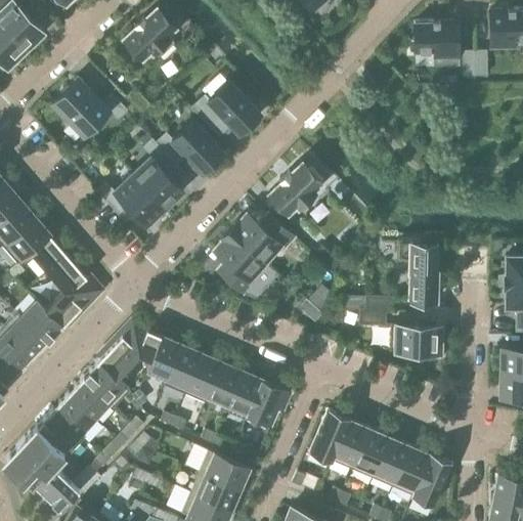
[(43,33),(22,10),(32,1),(30,0),(0,0),(0,23),(28,52),(37,43),(36,41),(39,37),(43,33)]
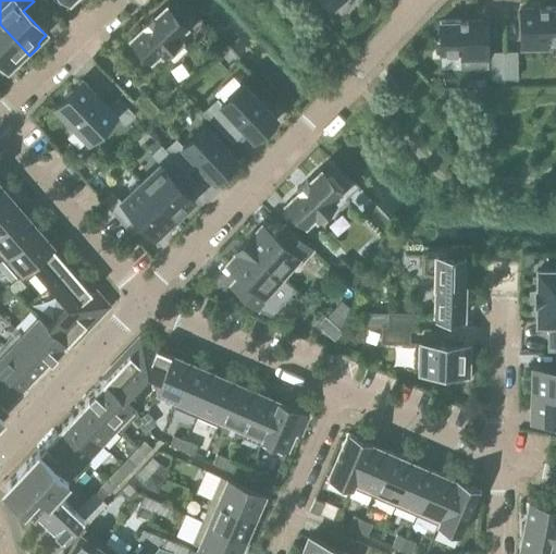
[(171,12),(168,8),(155,20),(153,19),(152,20),(145,27),(144,27),(143,27),(145,29),(132,41),(151,62),(161,53),(169,62),(186,46),(178,37),(193,23),(176,7),(171,12)]
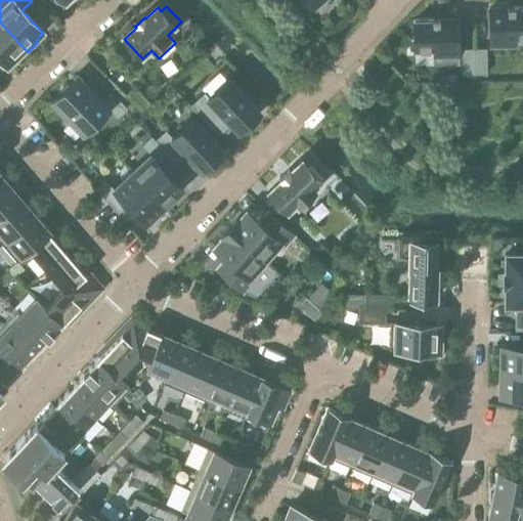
[(522,9),(490,11),(491,49),(496,49),(516,49),(515,39),(522,39),(522,9)]
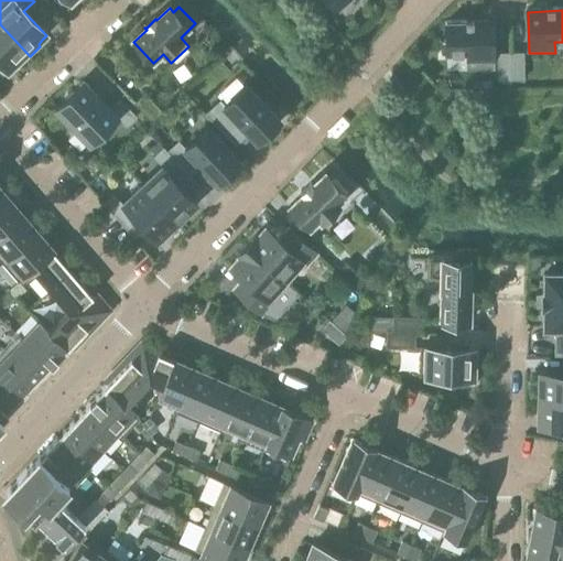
[(494,71),(493,23),(446,24),(447,55),(467,55),(467,71),(494,71)]
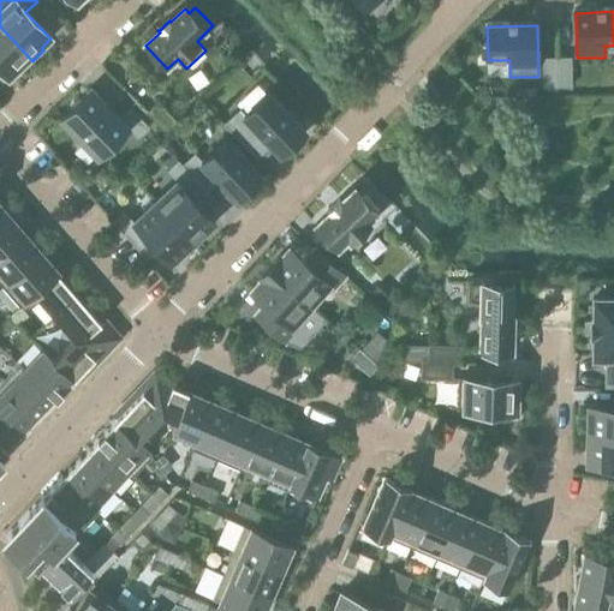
[(0,67),(10,78),(15,73),(19,70),(22,72),(33,61),(0,27),(0,67)]
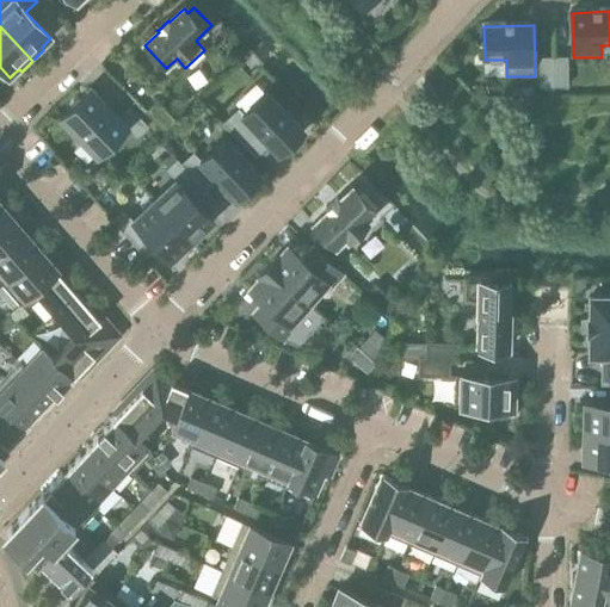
[(554,90),(554,60),(540,60),(540,90),(554,90)]
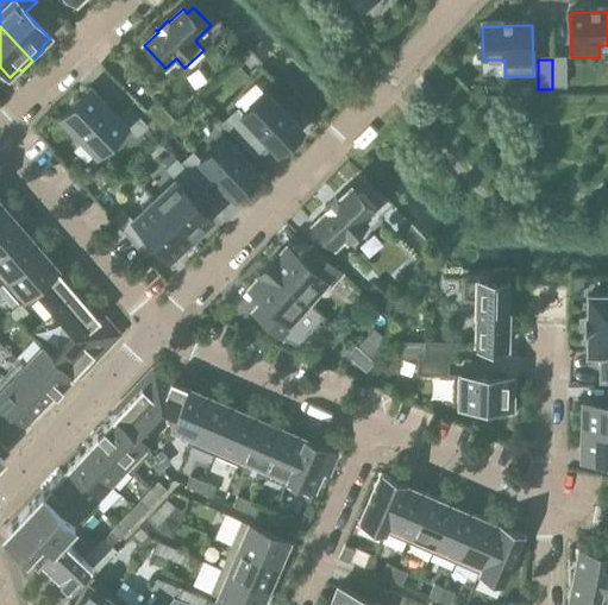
[(552,60),(552,89),(568,89),(566,60),(552,60)]
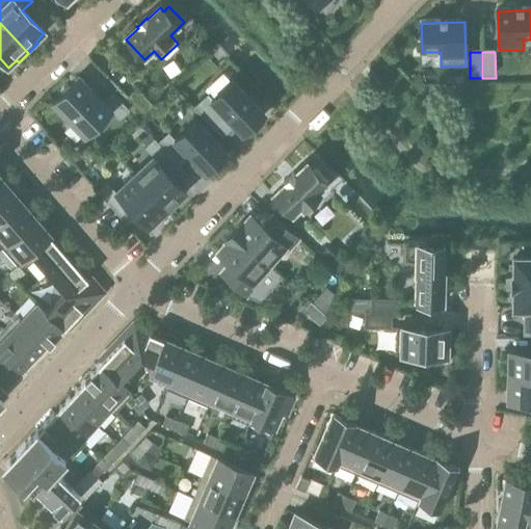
[(53,105),(74,126),(85,138),(111,113),(121,122),(130,112),(113,95),(104,104),(80,79),(53,105)]
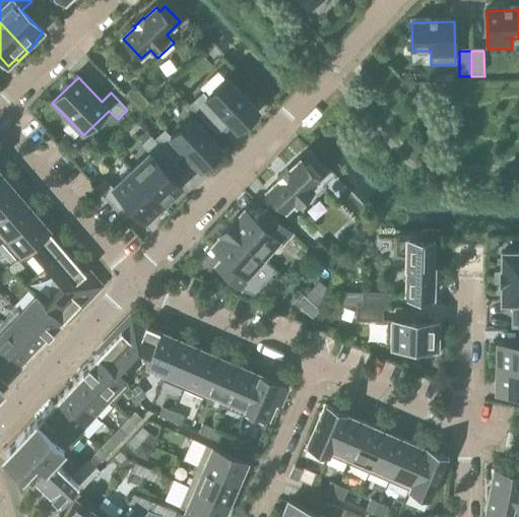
[(204,93),(190,107),(209,127),(221,115),(239,133),(259,114),(228,79),(208,98),(204,93)]
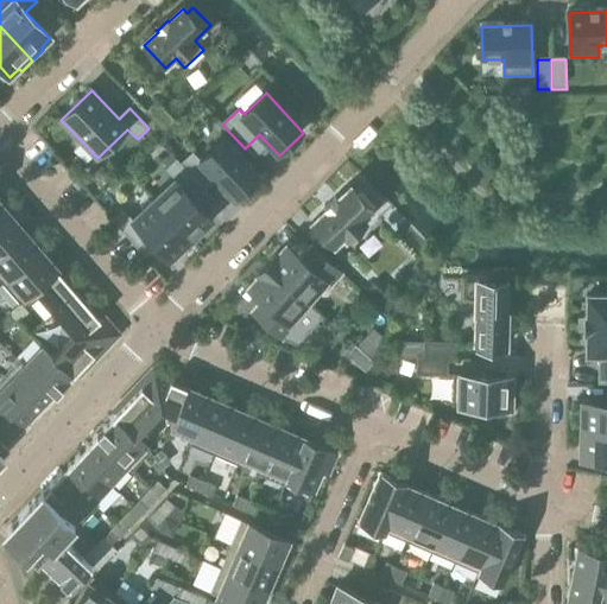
[(157,102),(146,113),(166,134),(177,124),(157,102)]
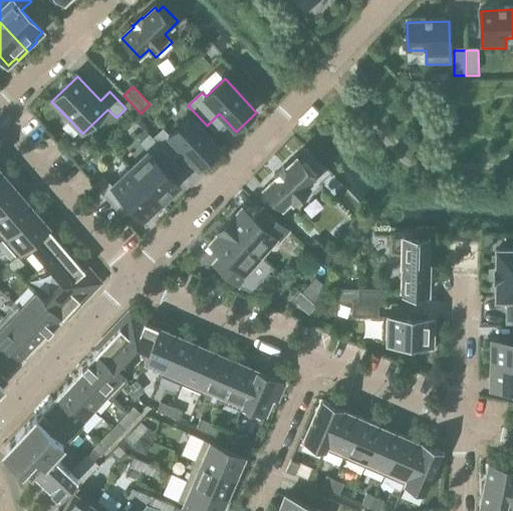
[(170,157),(179,148),(200,170),(220,151),(189,117),(170,137),(164,130),(153,140),(170,157)]
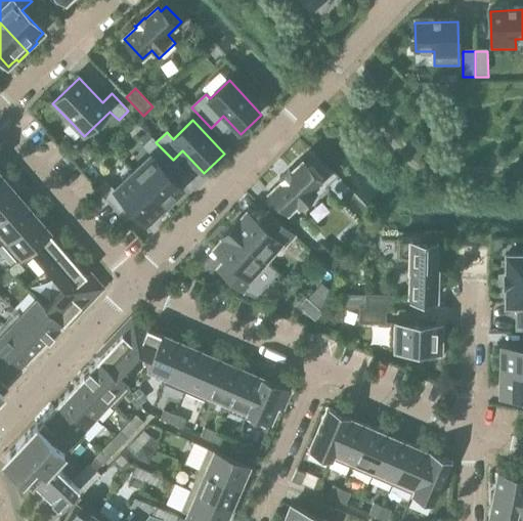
[(177,165),(173,160),(156,142),(153,138),(143,147),(150,156),(132,173),(166,208),(184,190),(168,173),(177,165)]
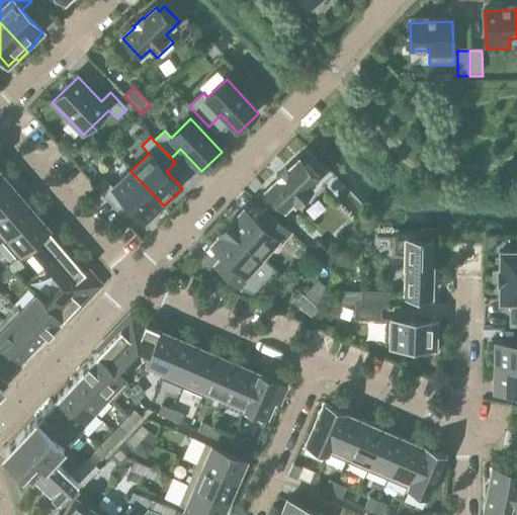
[(299,161),(288,172),(286,170),(285,171),(278,178),(277,178),(276,179),(278,181),(267,191),(284,210),(293,203),(296,206),(313,190),(310,188),(323,175),(309,159),(303,164),(299,161)]
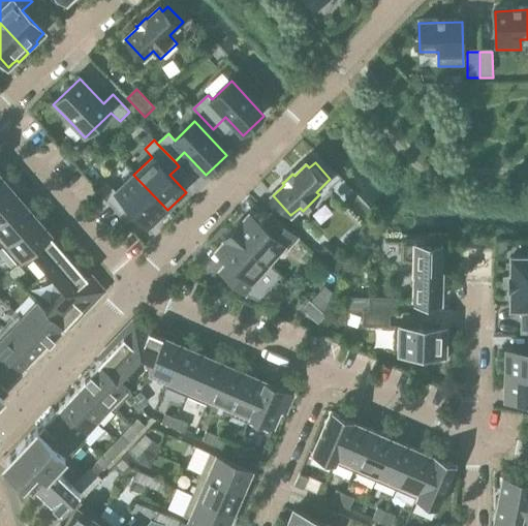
[(167,210),(133,175),(116,192),(107,184),(98,192),(122,220),(132,211),(148,228),(167,210)]
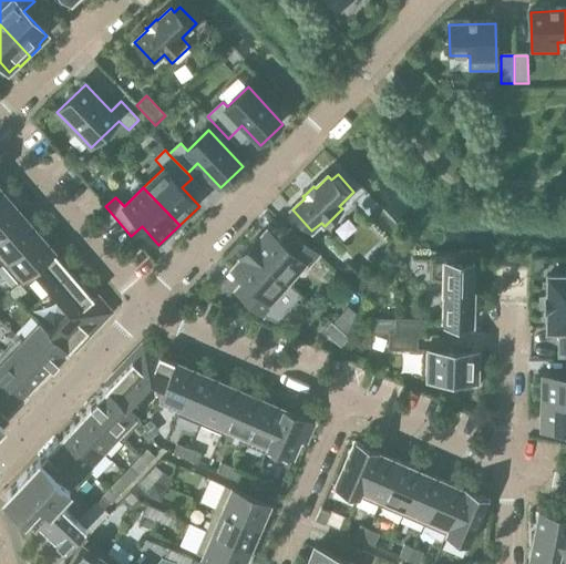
[(8,201),(0,207),(0,238),(23,218),(8,201)]
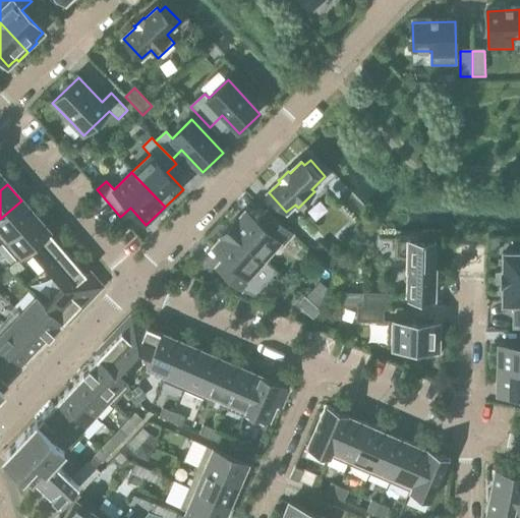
[(0,242),(3,246),(37,217),(21,200),(0,219),(0,242)]
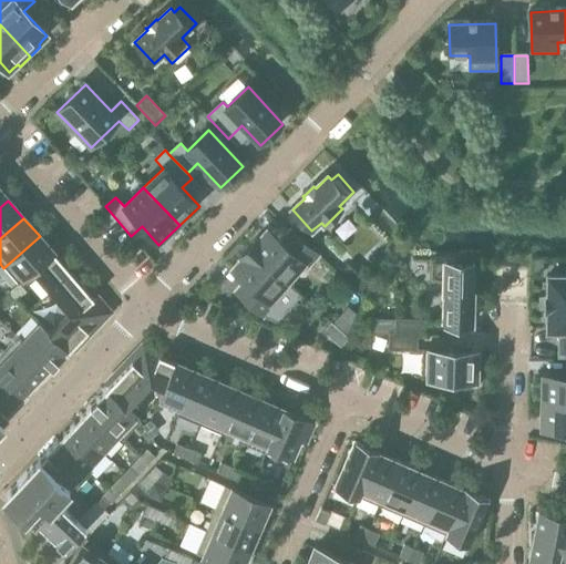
[(318,257),(291,233),(290,234),(294,237),(285,247),(268,232),(258,243),(256,241),(248,249),(286,284),(302,265),(308,269),(318,257)]
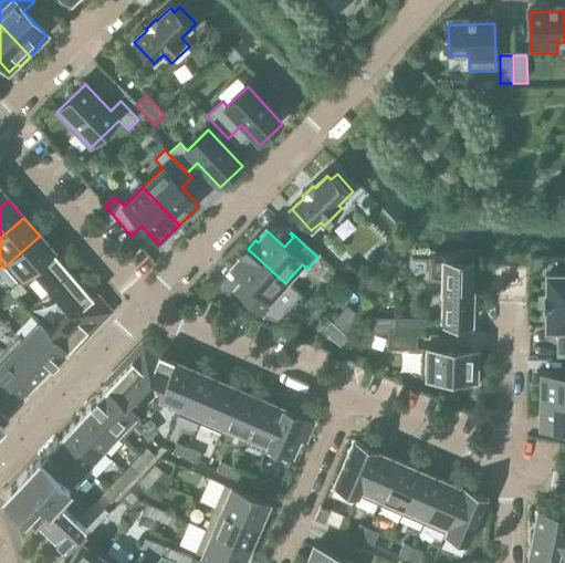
[(40,236),(3,268),(20,285),(23,282),(34,273),(34,272),(55,254),(40,236)]
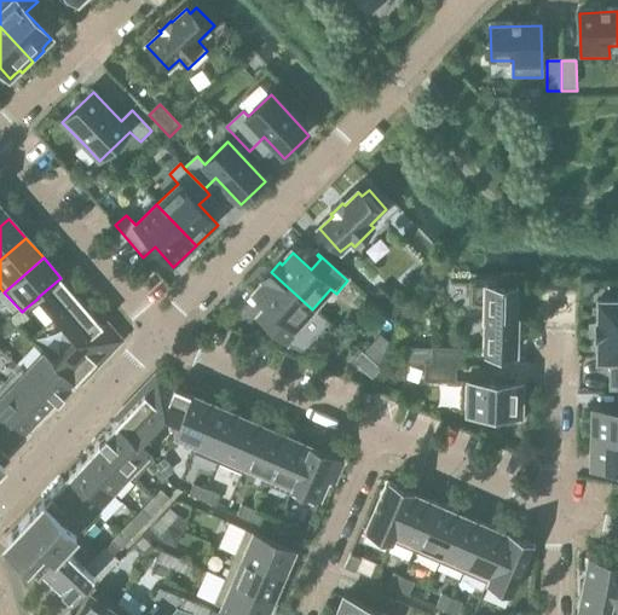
[(254,295),(273,312),(264,321),(260,318),(258,320),(288,347),(304,353),(329,324),(318,313),(312,309),(271,272),(263,282),(265,283),(254,295)]
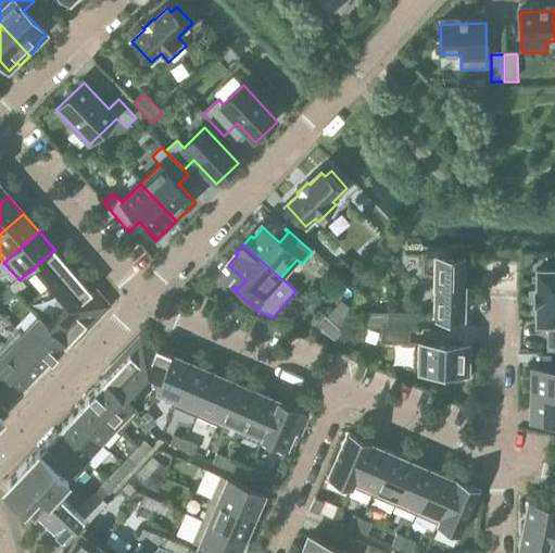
[(87,288),(54,250),(34,267),(34,268),(38,273),(68,308),(87,288)]
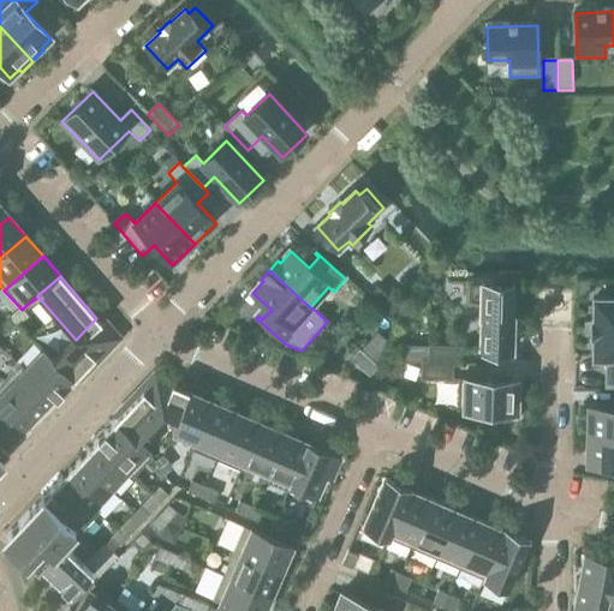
[(512,352),(514,287),(493,287),(493,283),(468,283),(466,306),(482,307),(481,352),(512,352)]
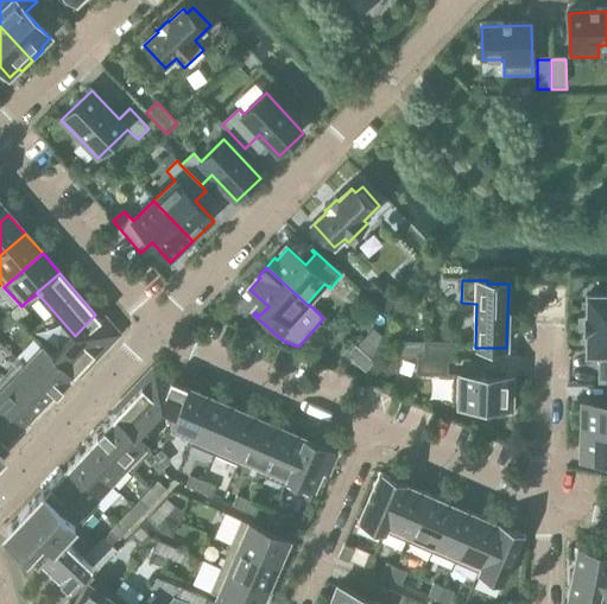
[(582,294),(583,280),(571,280),(571,294),(582,294)]
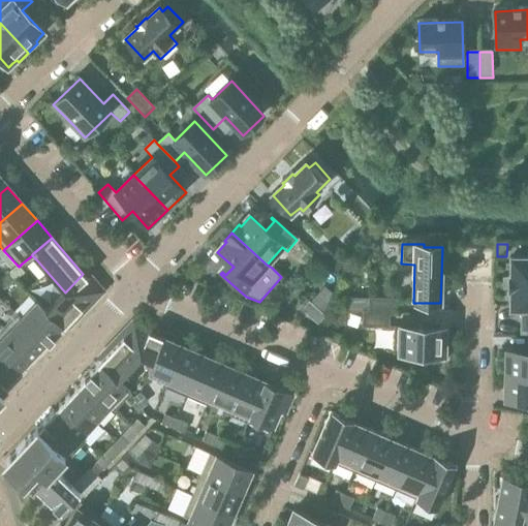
[(327,248),(317,258),(336,275),(345,266),(327,248)]
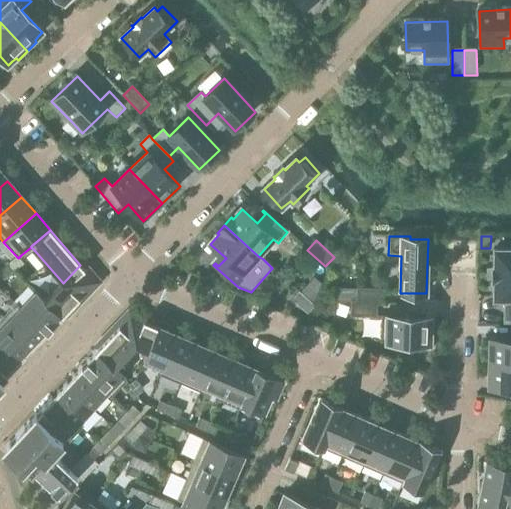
[(35,251),(31,247),(21,255),(25,260),(35,251)]
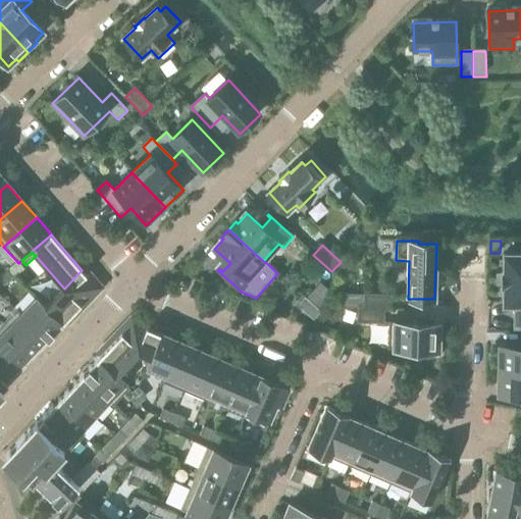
[(520,255),(505,255),(505,274),(504,274),(503,288),(505,288),(505,306),(515,306),(514,330),(520,330),(520,255)]
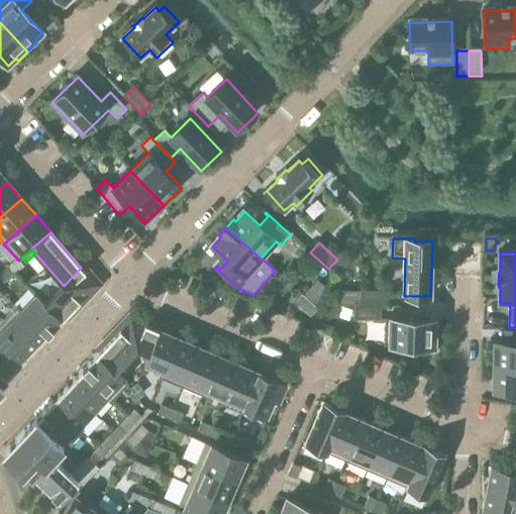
[(49,300),(44,305),(63,322),(97,286),(81,268),(64,286),(49,300)]
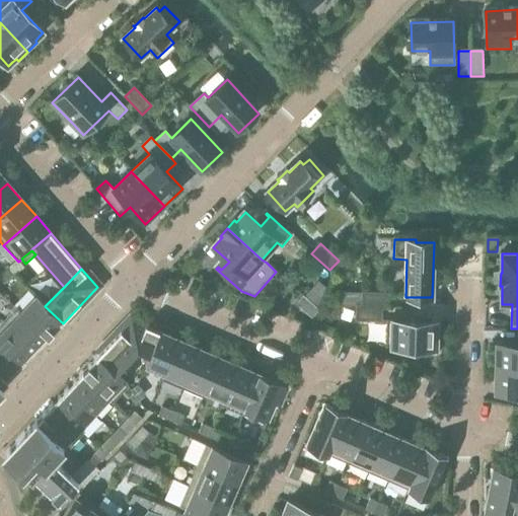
[(14,278),(8,271),(0,277),(0,279),(5,285),(14,278)]
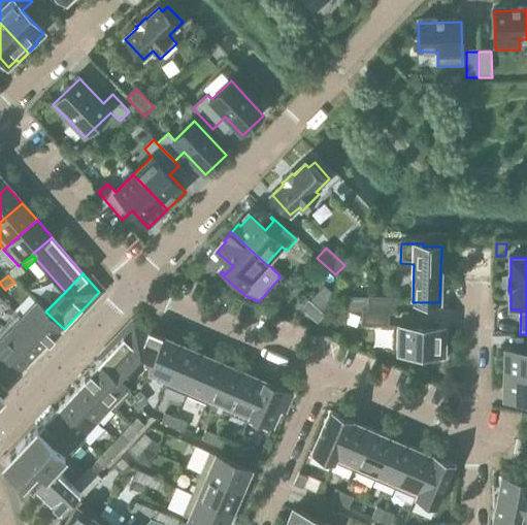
[(43,299),(38,304),(45,312),(51,306),(43,299)]
